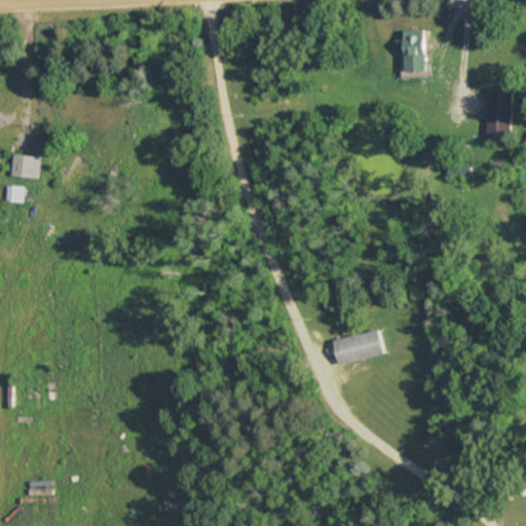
[(427,71),(427,30),(406,30),(406,72),(427,71)]
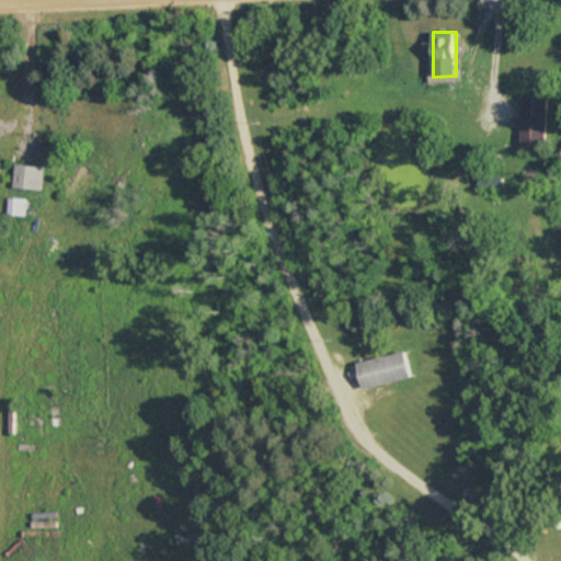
[(546,148),(546,96),(521,96),(521,148),(546,148)]
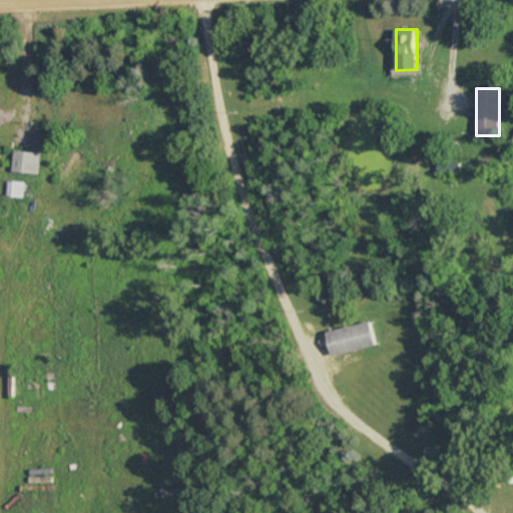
[(41,153),(15,150),(12,172),(39,174),(41,153)]
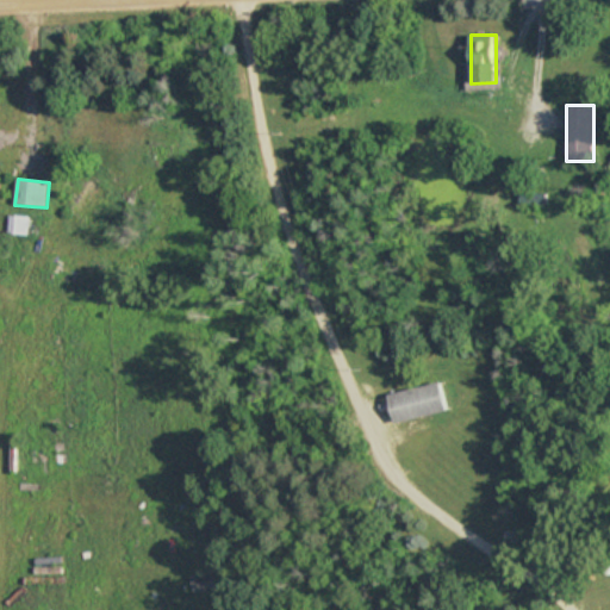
[(87,223),(109,192),(91,179),(69,211),(87,223)]
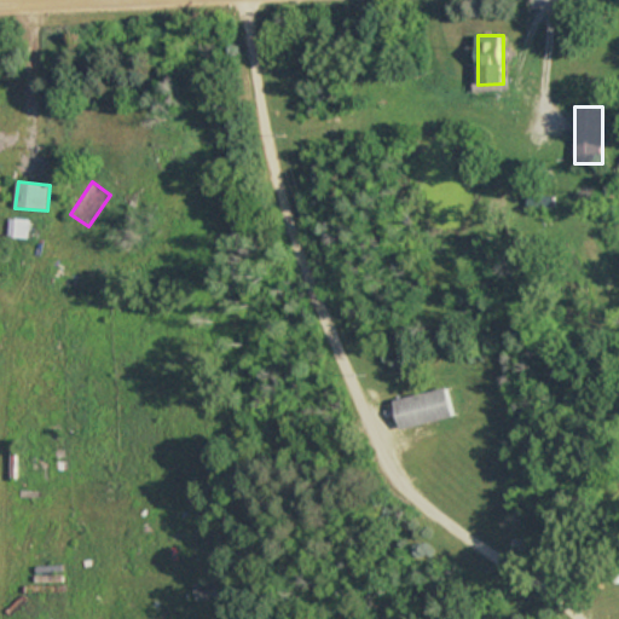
[(452,417),(446,388),(393,399),(398,428),(452,417)]
